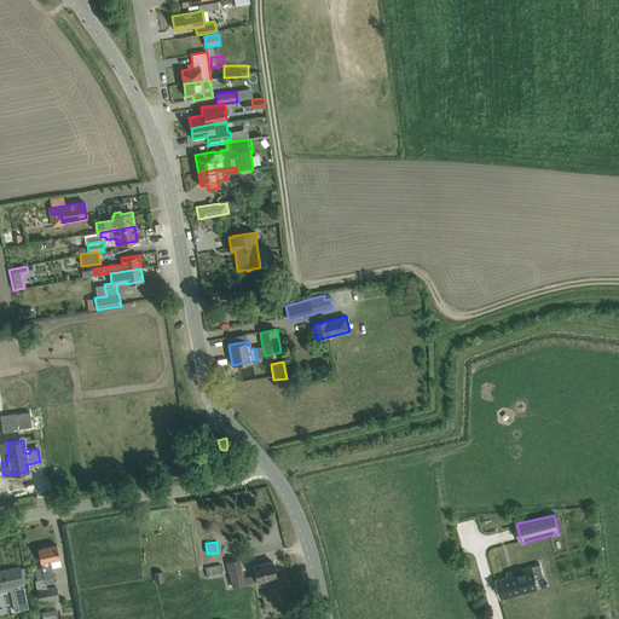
[(35,580),(40,603),(58,599),(56,586),(47,589),(46,584),(55,582),(52,571),(50,561),(59,559),(57,545),(38,549),(41,567),(35,568),(38,580),(35,580)]
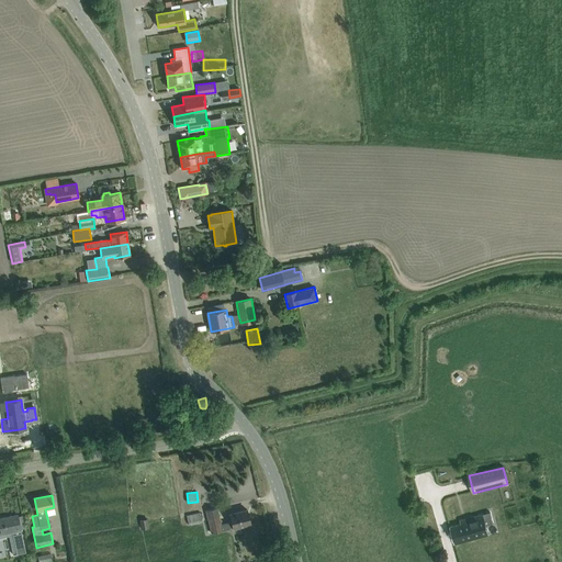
[(507,515),(521,516),(521,501),(507,499),(507,515)]
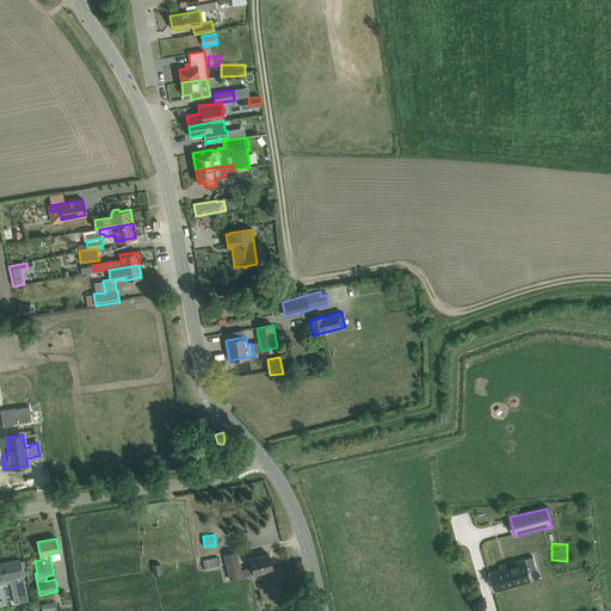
[(269,554),(250,559),(252,567),(240,569),(236,553),(223,555),(229,580),(272,569),(269,554)]
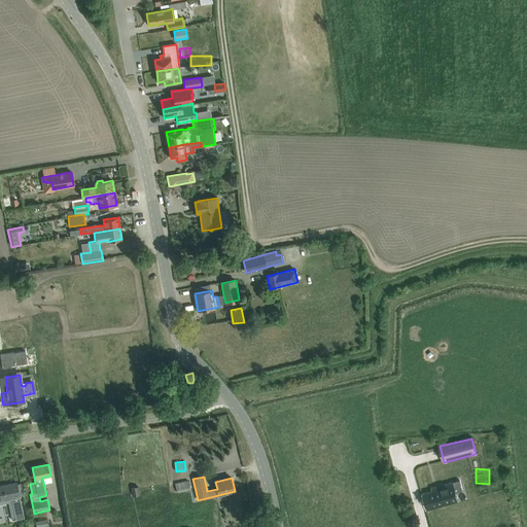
[(459,481),(453,483),(431,488),(432,492),(422,494),(426,510),(458,500),(456,493),(462,491),(459,481)]
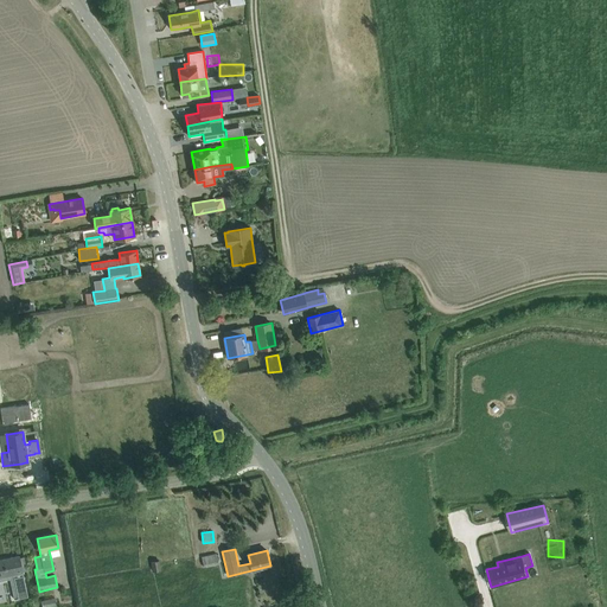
[(204,568),(218,564),(216,555),(202,557),(204,568)]
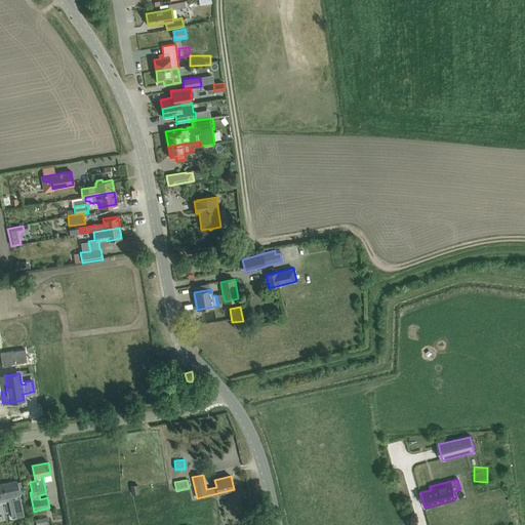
[(0,501),(8,500),(11,518),(24,516),(21,495),(23,494),(23,493),(21,483),(17,484),(16,481),(0,484),(0,501)]
